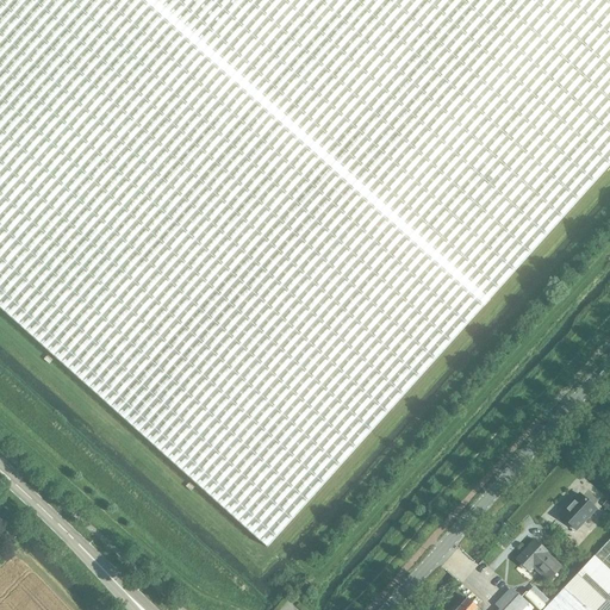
[(609,0),(0,0),(0,307),(267,547),(609,165),(609,0)]
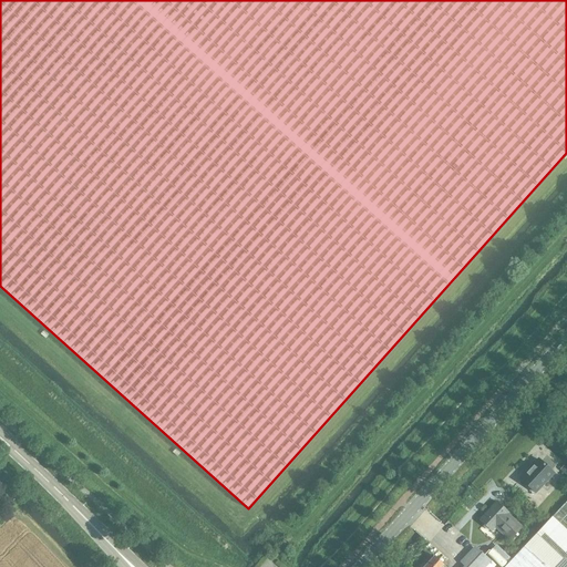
[(554,473),(538,460),(533,466),(535,468),(529,475),(527,472),(521,478),(535,493),(554,473)]
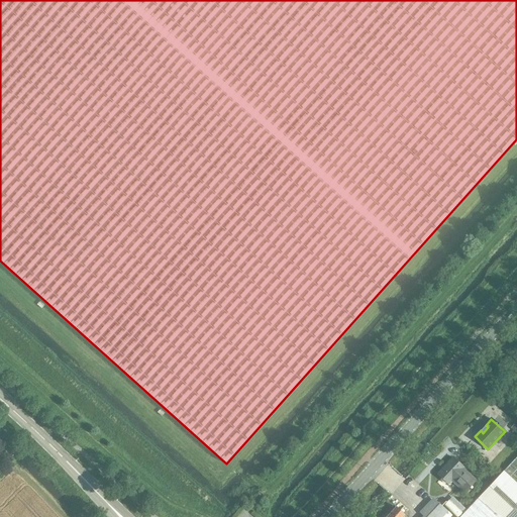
[(516,516),(516,455),(459,516),(516,516)]
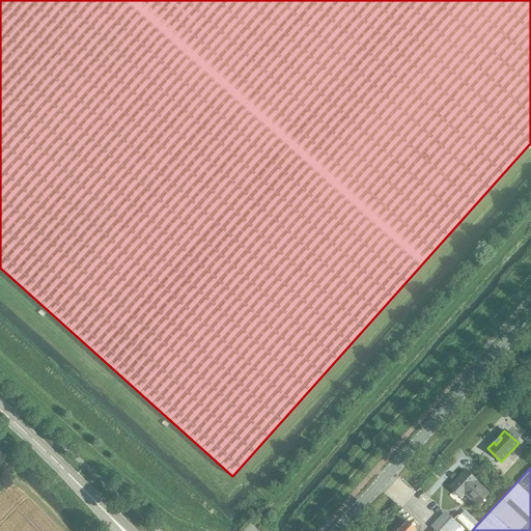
[(491,493),(477,480),(465,469),(449,486),(460,498),(464,495),(477,507),(491,493)]
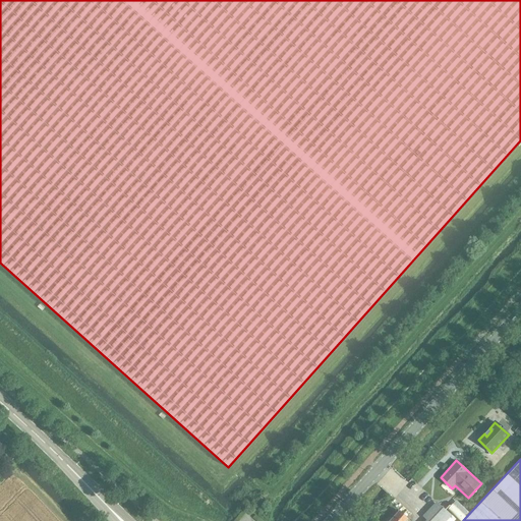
[(393,467),(380,481),(393,494),(395,490),(390,486),(389,487),(387,486),(392,480),(401,488),(408,481),(399,473),(393,467)]
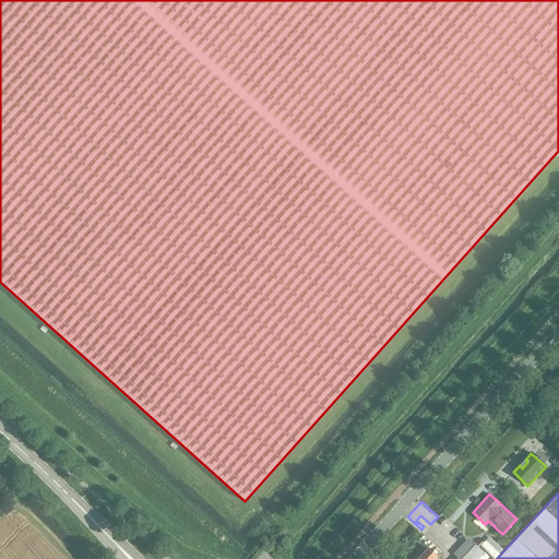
[(499,552),(486,540),(480,546),(494,558),(499,552)]
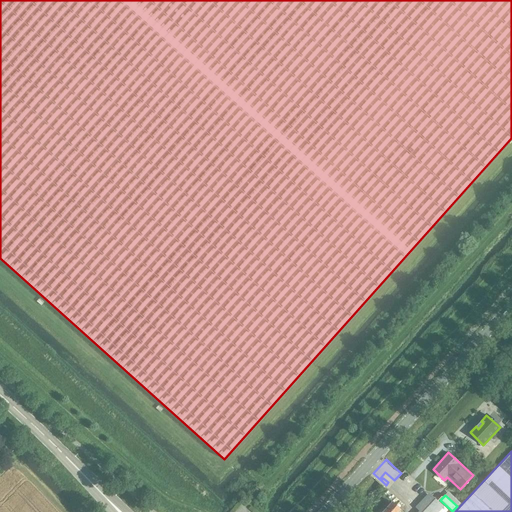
[(422,511),(446,511),(448,510),(435,499),(422,511)]
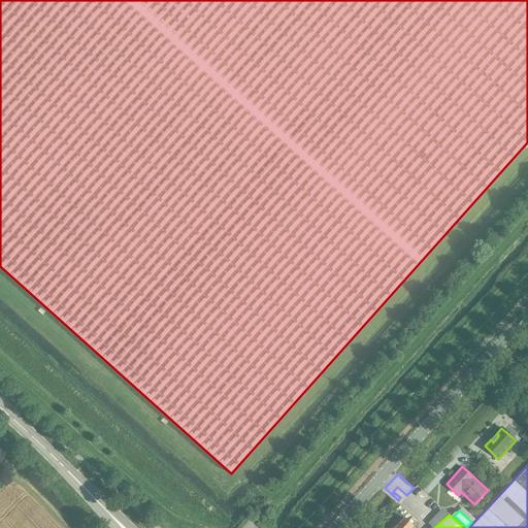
[(415,527),(404,518),(401,522),(395,527),(415,527)]
